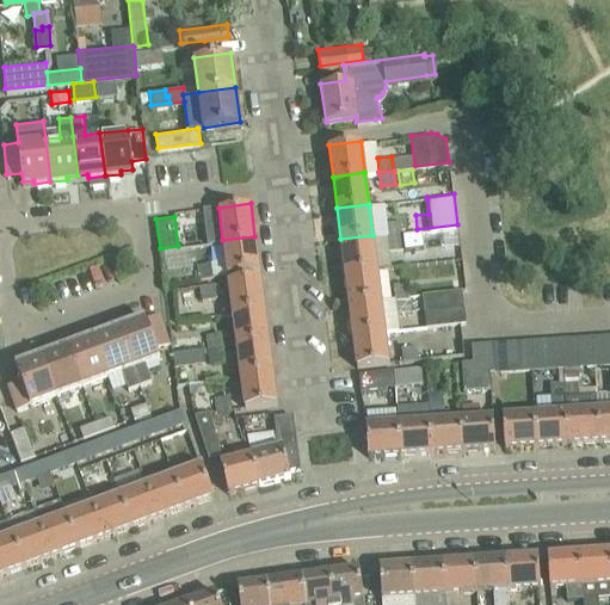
[(384,220),(387,234),(401,233),(400,218),(384,220)]
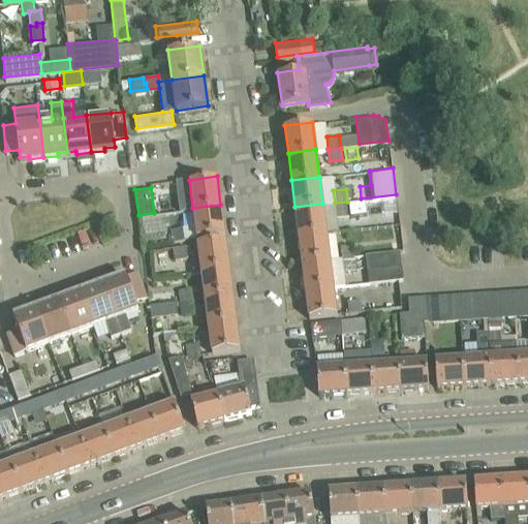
[(364,201),(348,203),(349,213),(365,211),(364,201)]
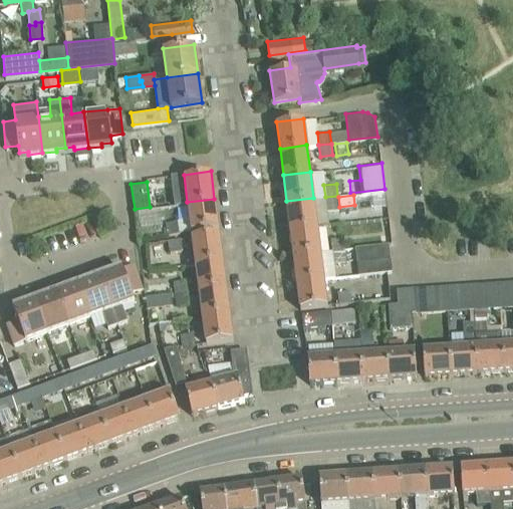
[(339,208),(337,196),(325,197),(326,209),(339,208)]
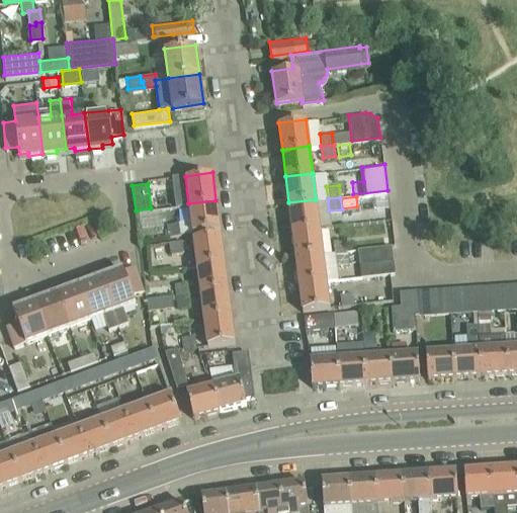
[(319,226),(316,199),(288,202),(292,230),(319,226)]
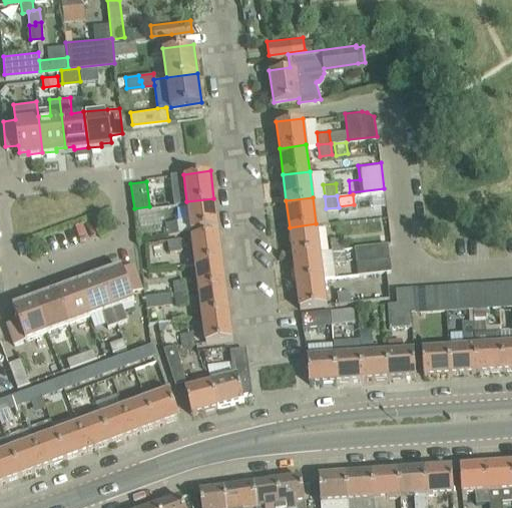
[(216,225),(213,198),(186,201),(190,229),(216,225)]
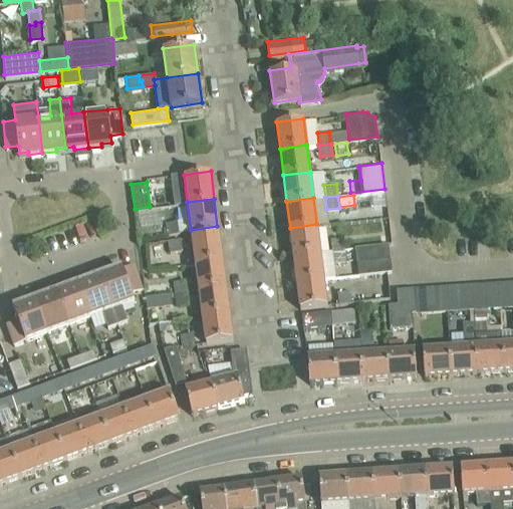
[(166,220),(167,233),(180,231),(178,219),(166,220)]
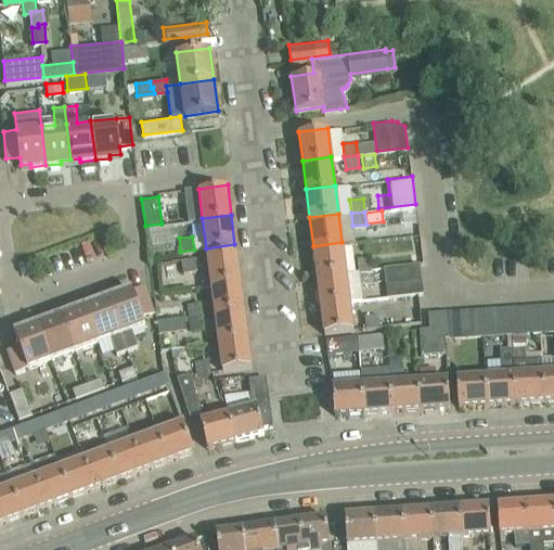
[(345,271),(342,242),(313,246),(317,275),(345,271)]
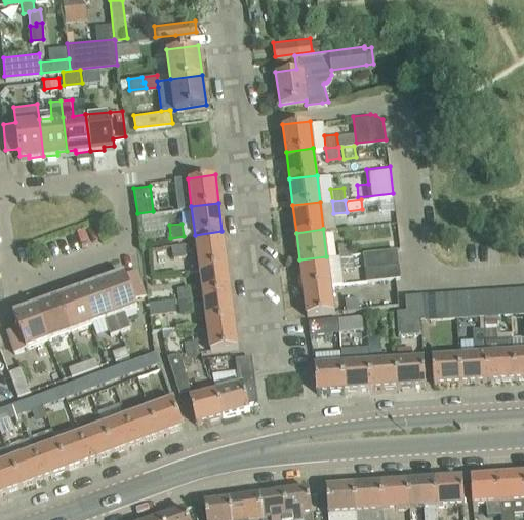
[(227,264),(223,237),(196,240),(200,268),(227,264)]
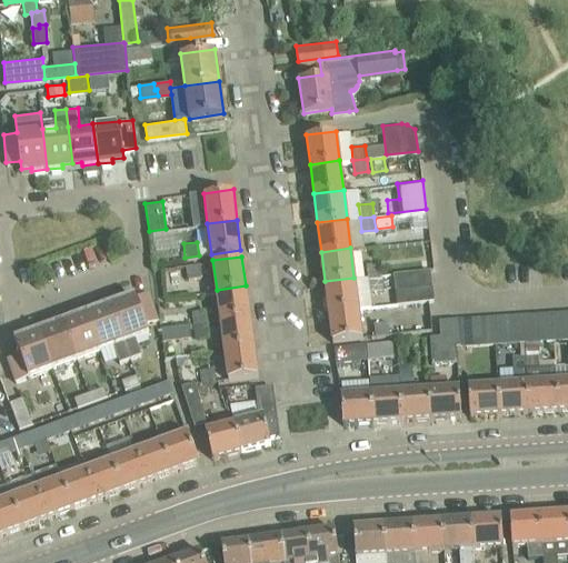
[(381,273),(380,261),(366,262),(367,275),(381,273)]
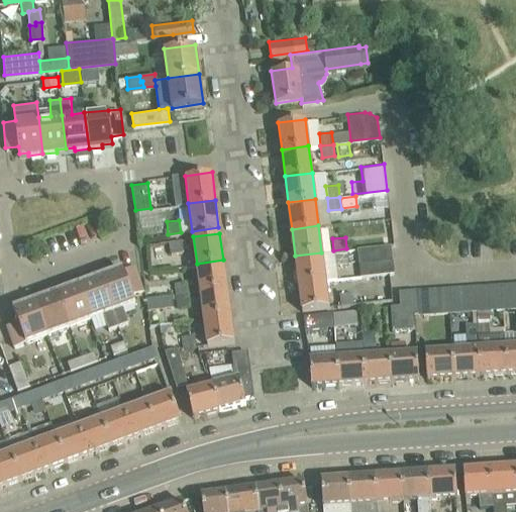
[(181,238),(169,239),(171,252),(183,250),(181,238)]
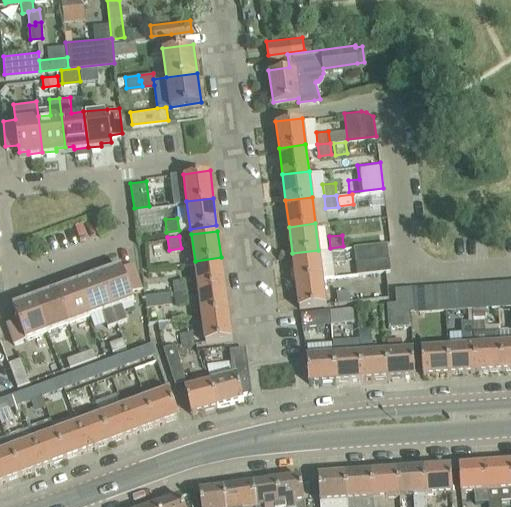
[(345,258),(343,246),(330,248),(332,260),(345,258)]
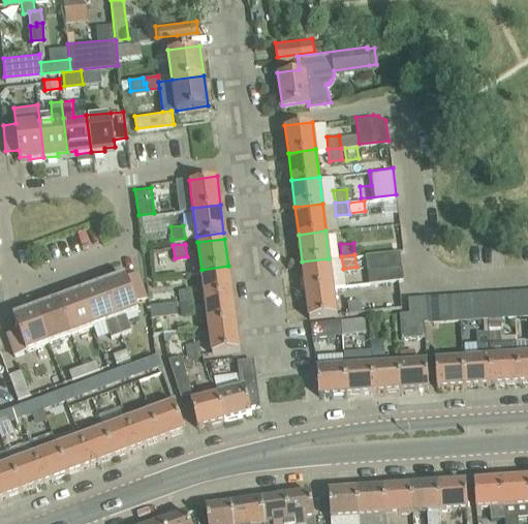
[(333,285),(329,258),(302,262),(305,288),(333,285)]
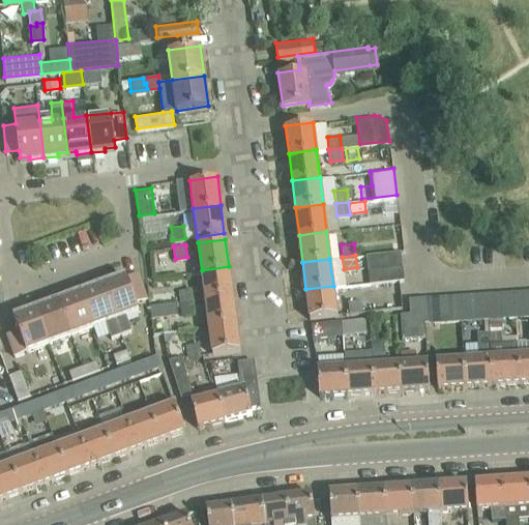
[(369,267),(371,282),(402,279),(401,264),(369,267)]
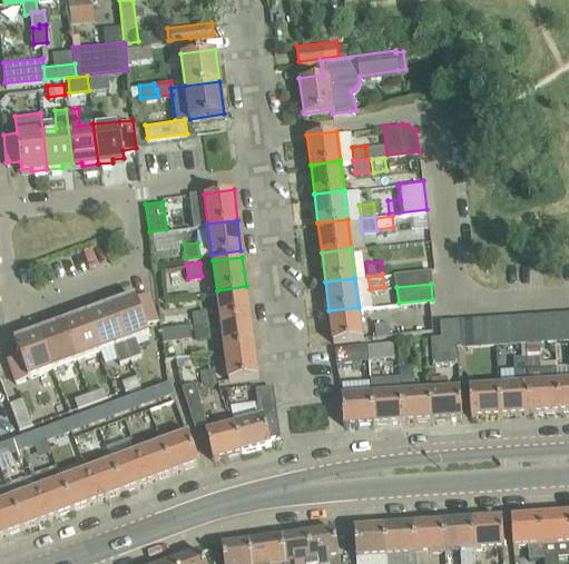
[(249,315),(246,286),(217,290),(221,319),(249,315)]
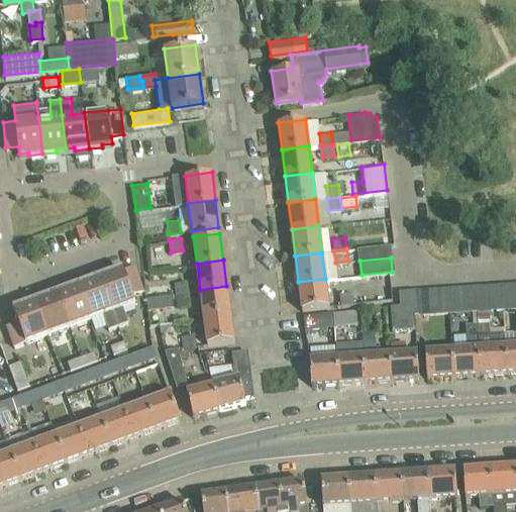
[(109,274),(100,277),(117,324),(127,320),(121,305),(134,301),(131,293),(143,289),(134,265),(122,269),(122,267),(108,272),(109,274)]
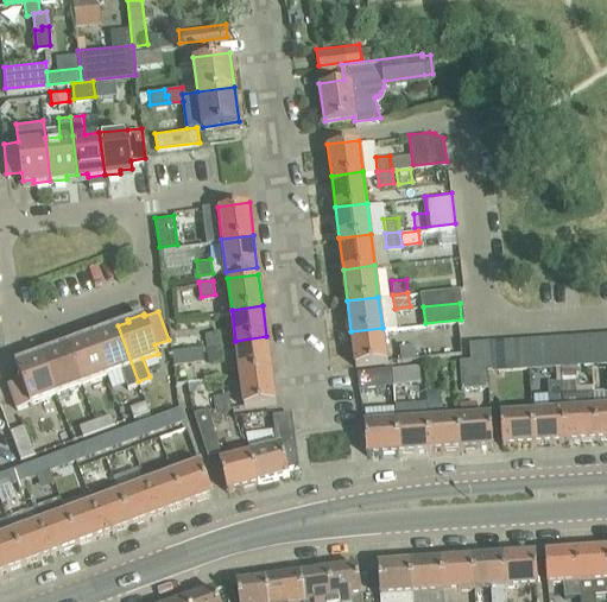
[(138,381),(118,325),(108,329),(107,327),(92,333),(107,373),(121,367),(127,385),(138,381)]
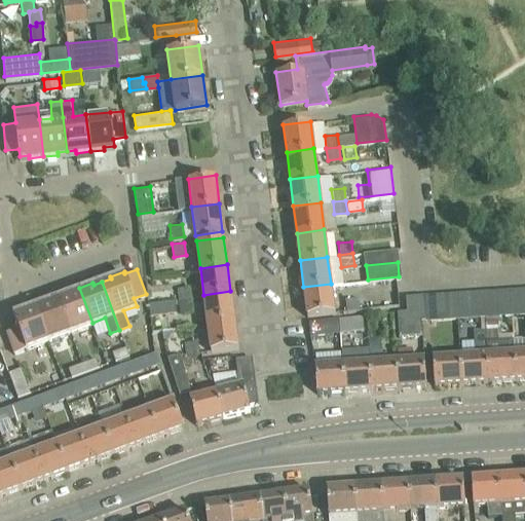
[(334,310),(331,284),(303,287),(306,314),(334,310)]
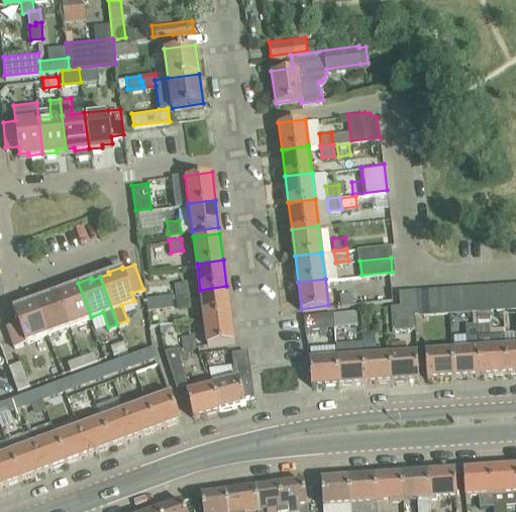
[(174,281),(175,293),(188,291),(187,280),(174,281)]
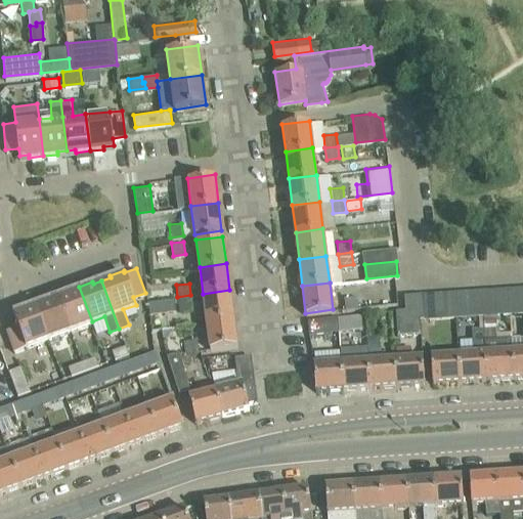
[(519,309),(518,286),(507,287),(509,310),(519,309)]
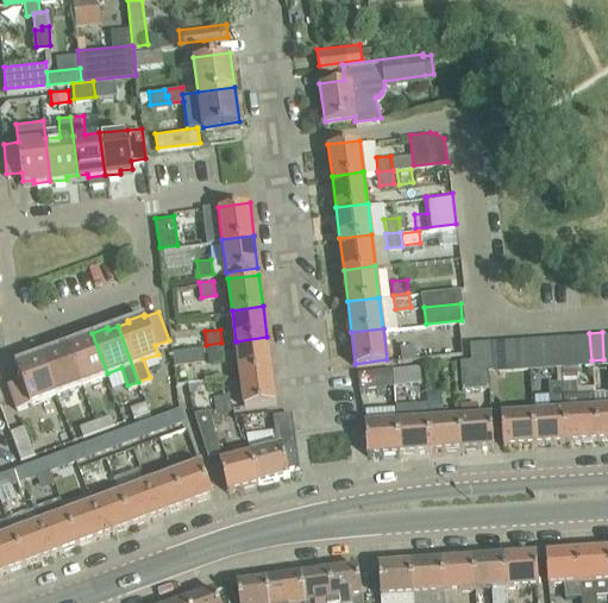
[(107,374),(92,333),(76,338),(77,341),(68,345),(81,382),(107,374)]
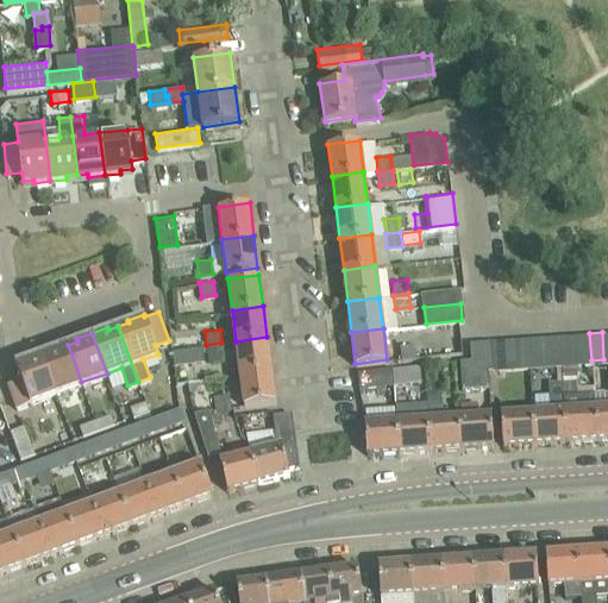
[(578,362),(577,333),(564,334),(566,362),(575,362),(578,362)]
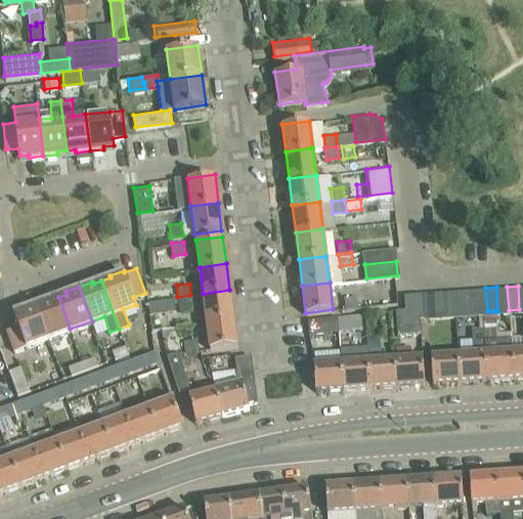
[(509,310),(507,287),(496,287),(497,311),(509,310)]
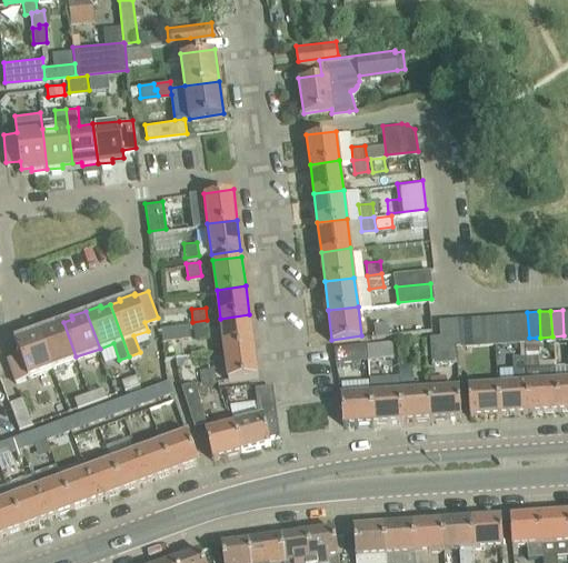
[(529,338),(527,312),(516,313),(518,339),(524,339),(529,338)]
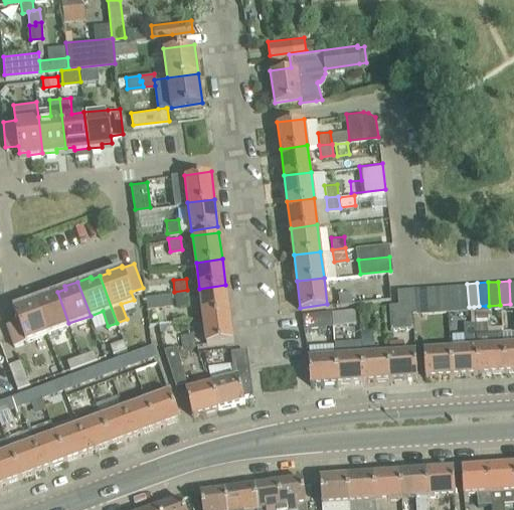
[(458,308),(457,284),(446,285),(448,308),(458,308)]
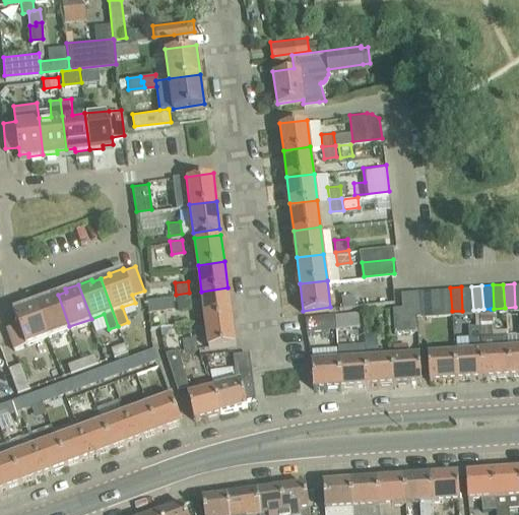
[(473,310),(471,286),(461,286),(462,311),(473,310)]
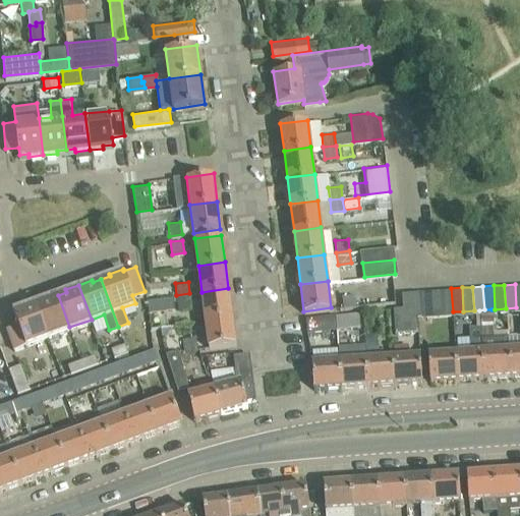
[(232,316),(228,288),(201,292),(206,319),(232,316)]
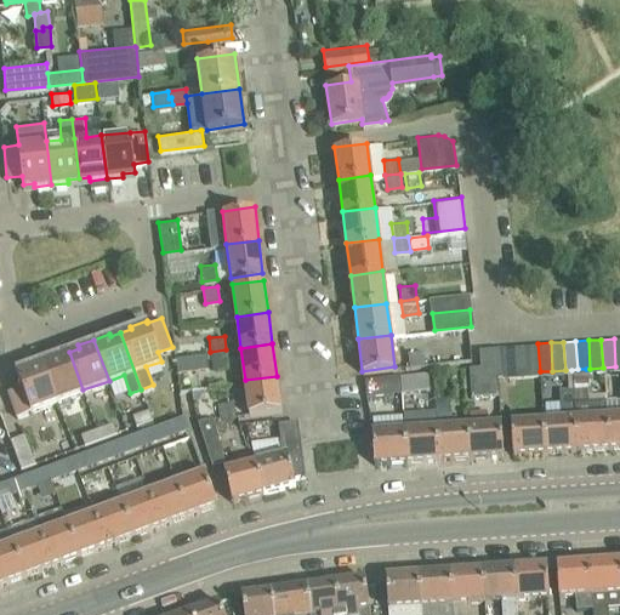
[(540,371),(538,343),(525,345),(527,373),(540,371)]
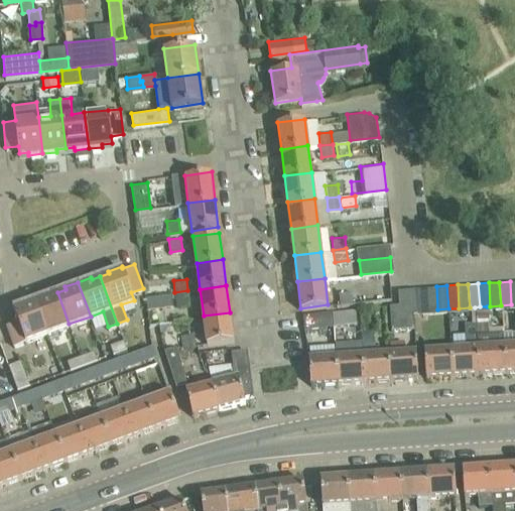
[(437,309),(436,286),(425,287),(427,310),(437,309)]
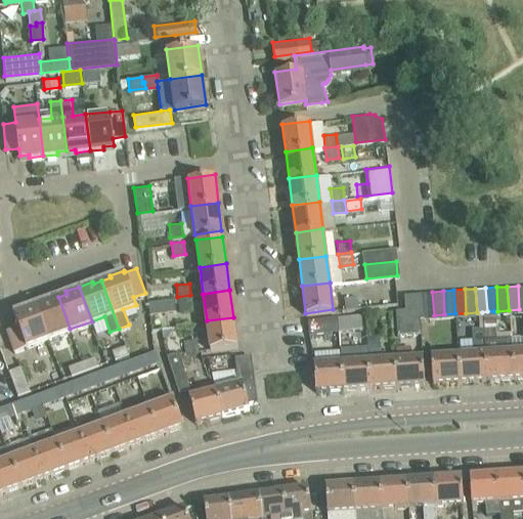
[(423,315),(422,292),(403,293),(404,308),(395,308),(396,332),(421,331),(420,316),(423,315)]
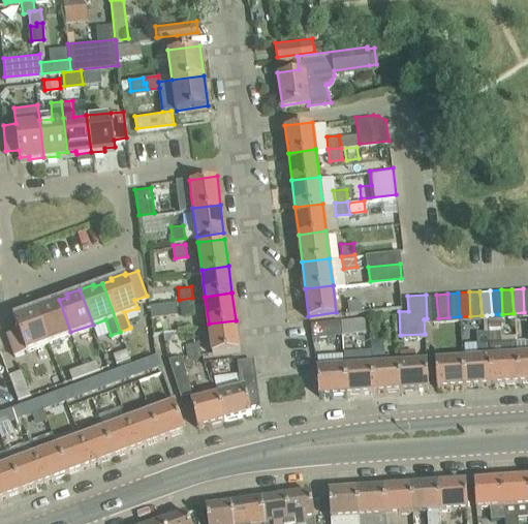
[(438,318),(436,295),(426,295),(427,318),(438,318)]
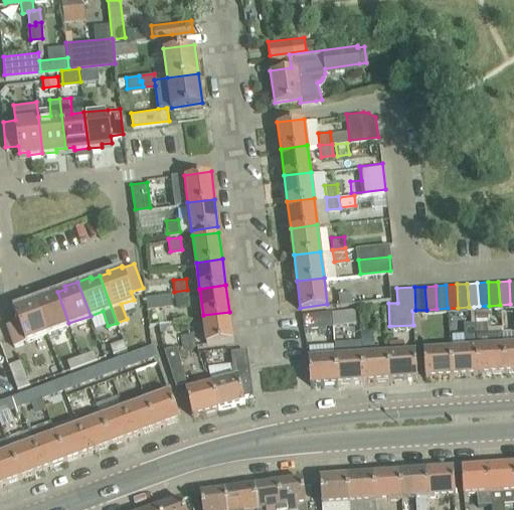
[(338,291),(339,303),(352,302),(350,289),(338,291)]
